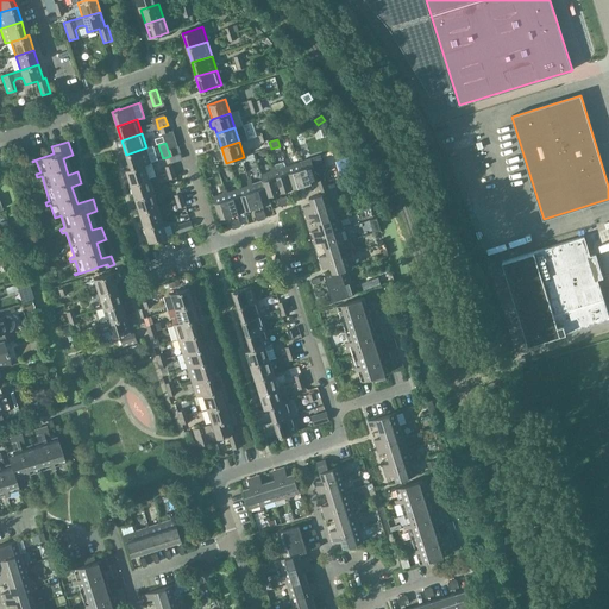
[(126,155),(131,169),(145,164),(145,165),(151,163),(146,148),(126,155)]
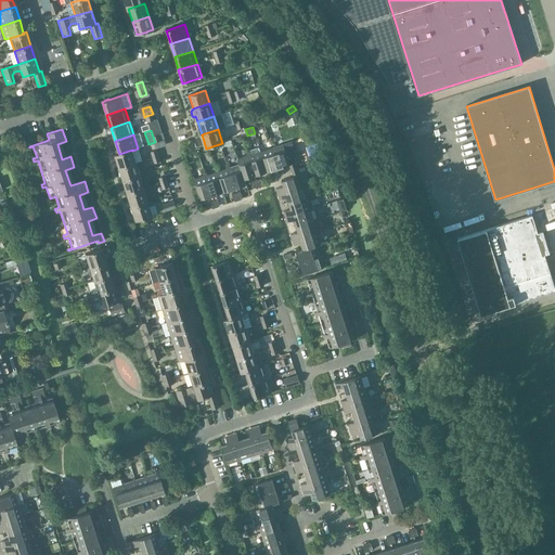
[(234,134),(224,137),(227,153),(236,152),(234,134)]
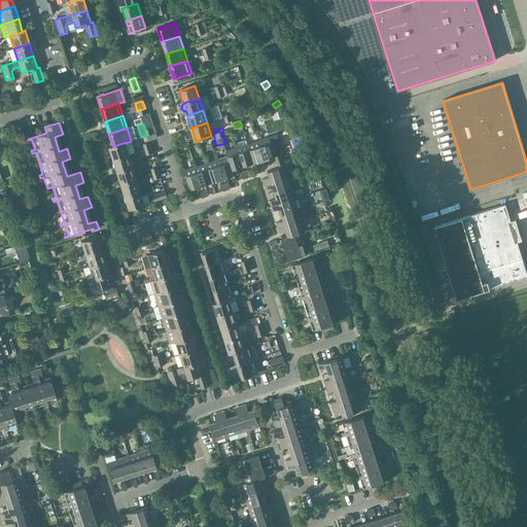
[(275,156),(281,154),(279,149),(274,150),(270,137),(260,140),(259,137),(257,138),(265,160),(275,156)]
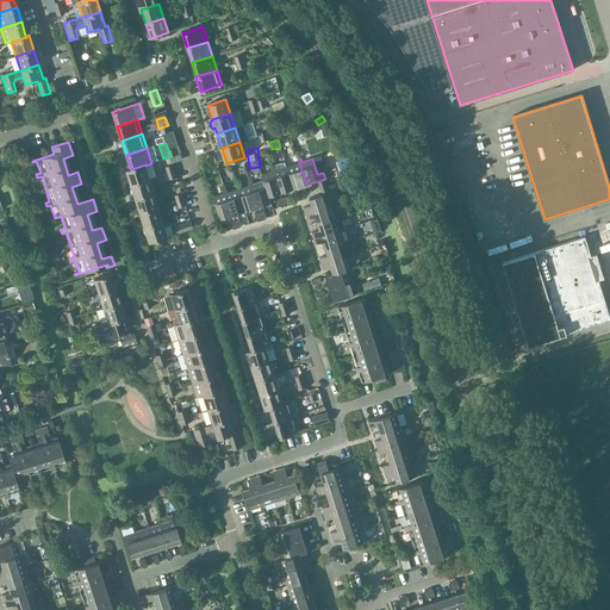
[(349,159),(336,162),(341,175),(353,172),(349,159)]
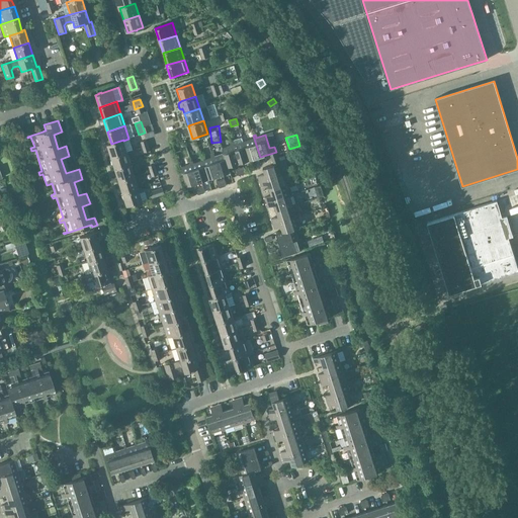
[(244,142),(250,160),(260,157),(253,136),(252,136),(252,139),(244,142)]
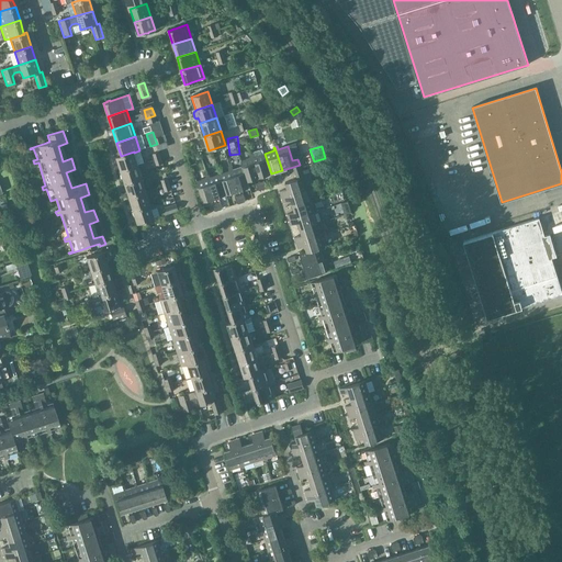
[(138,165),(134,153),(134,152),(121,156),(117,157),(122,170),(138,165)]
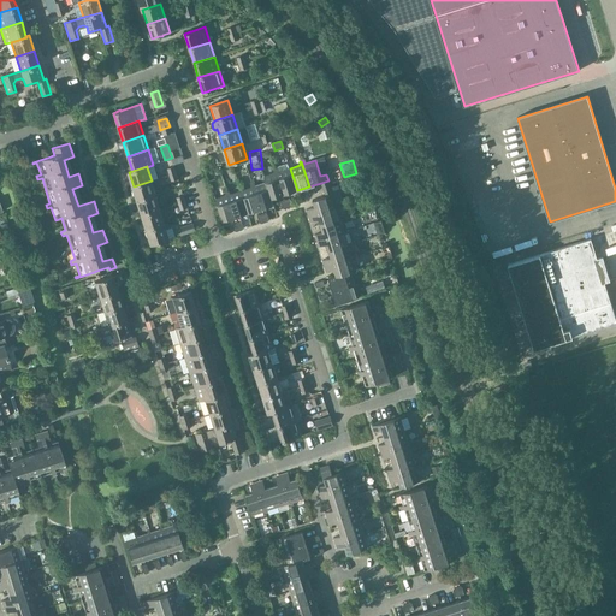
[(297,190),(290,169),(279,172),(278,169),(276,170),(284,195),(297,190)]
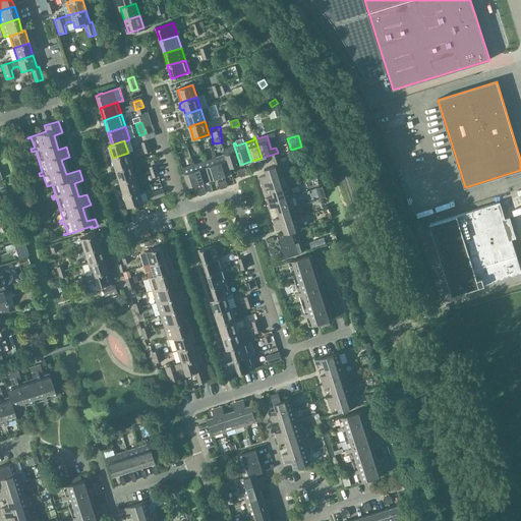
[(230,168),(240,165),(233,143),(232,143),(233,147),(223,150),(225,155),(230,168)]
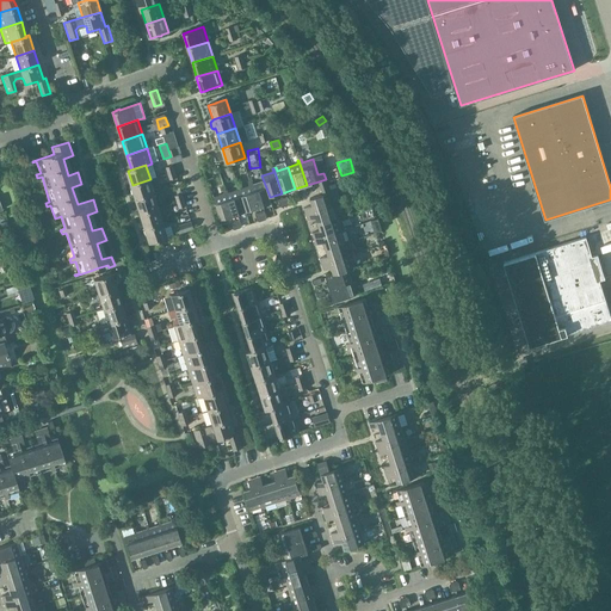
[(150,179),(133,185),(136,199),(155,193),(150,179)]
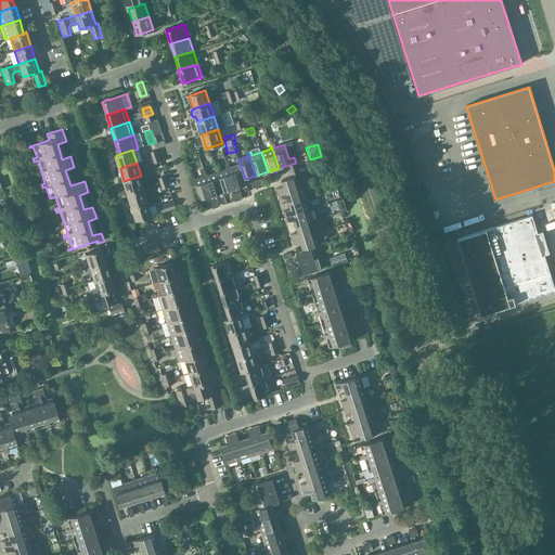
[(235,188),(228,165),(226,166),(227,169),(217,172),(223,192),(235,188)]
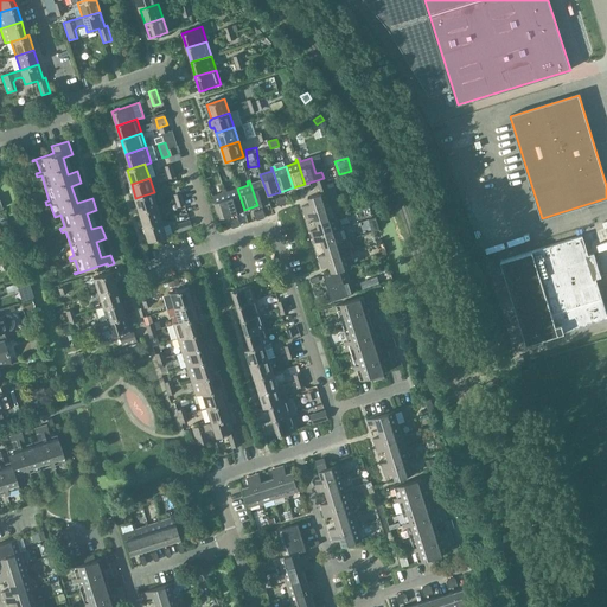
[(268,196),(262,180),(253,184),(251,180),(249,180),(257,205),(269,202),(268,196)]
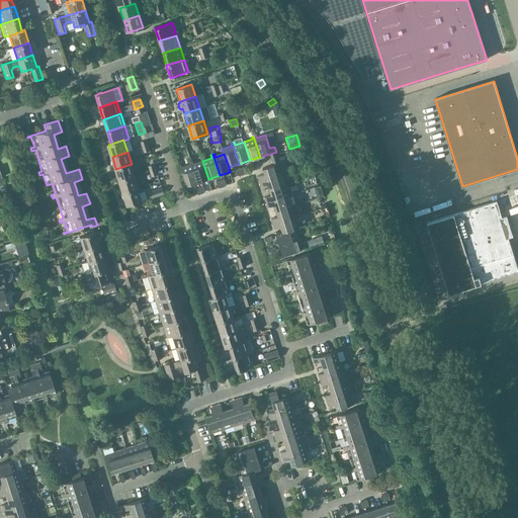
[(258,176),(260,181),(286,173),(285,171),(282,172),(278,158),(272,160),(274,165),(263,169),(265,174),(258,176)]
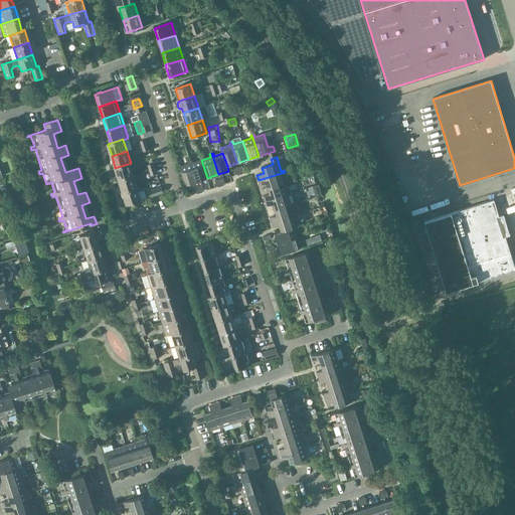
[(186,185),(197,181),(190,160),(188,161),(189,163),(180,166),(186,185)]
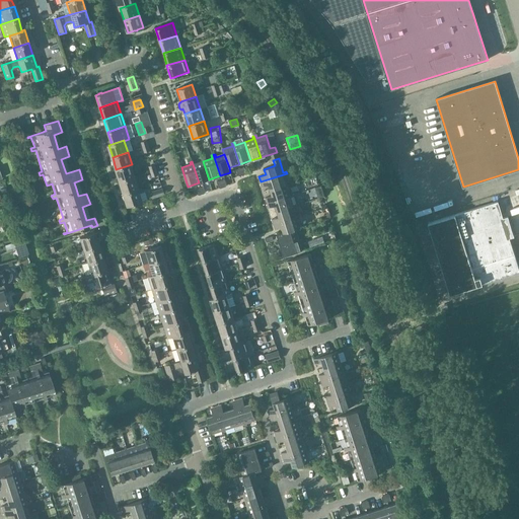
[(209,179),(203,161),(195,163),(194,161),(192,161),(199,182),(209,179)]
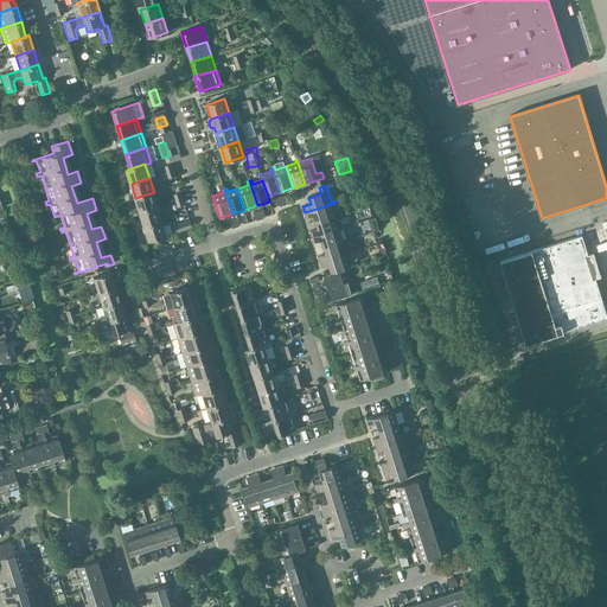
[(140,212),(159,206),(154,192),(135,198),(140,212)]
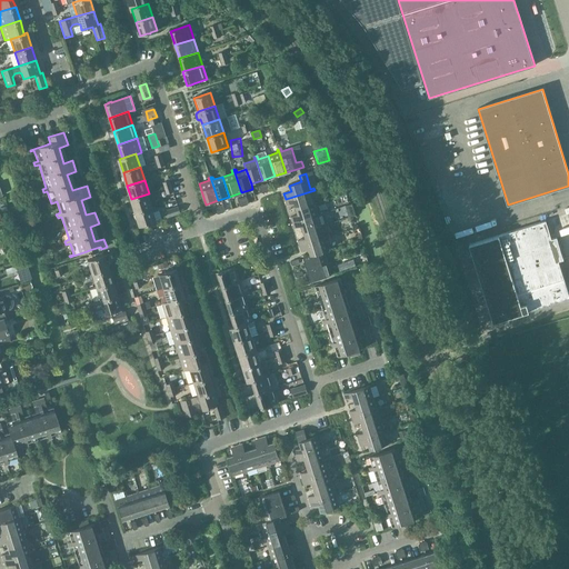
[(297,209),(315,202),(311,193),(315,192),(315,190),(286,199),(287,205),(295,202),(297,209)]
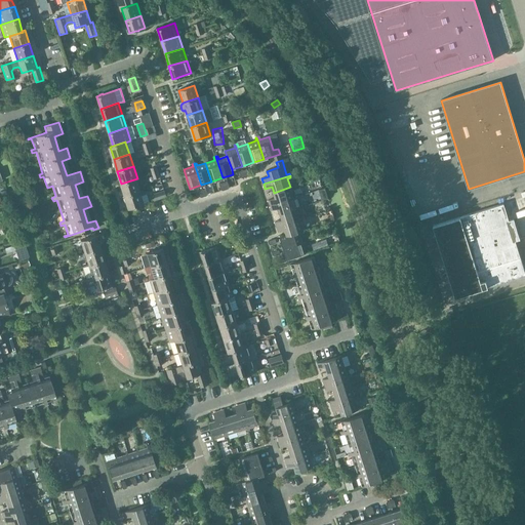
[(125,196),(140,191),(137,178),(121,184),(125,196)]
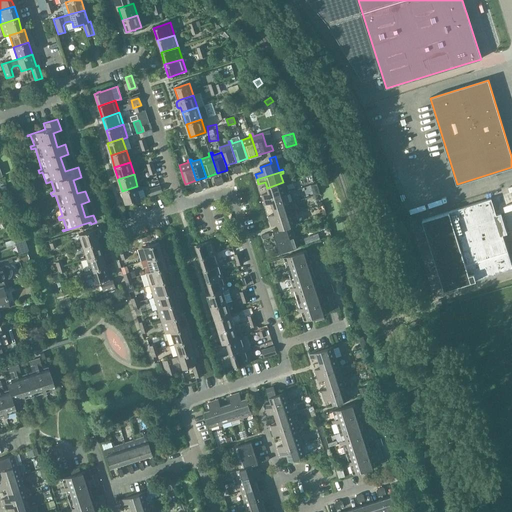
[(286,176),(287,182),(297,179),(296,174),(286,176)]
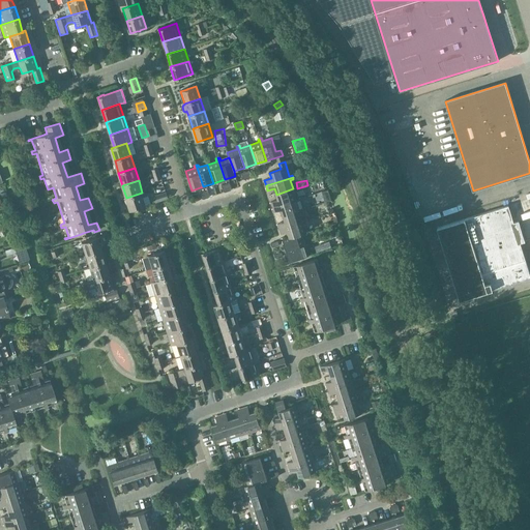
[(299,199),(299,197),(296,198),(293,188),(276,195),(277,200),(271,202),(272,207),(299,199)]
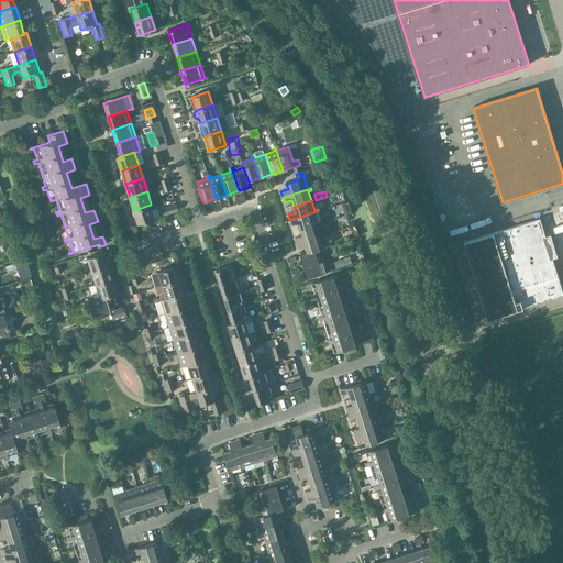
[(349,201),(342,203),(344,214),(352,212),(349,201)]
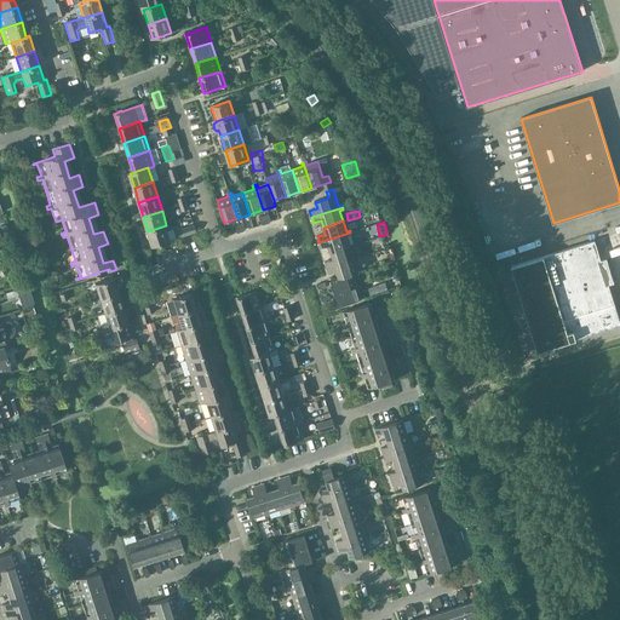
[(171,241),(166,225),(148,231),(153,247),(161,245),(164,244),(171,241)]
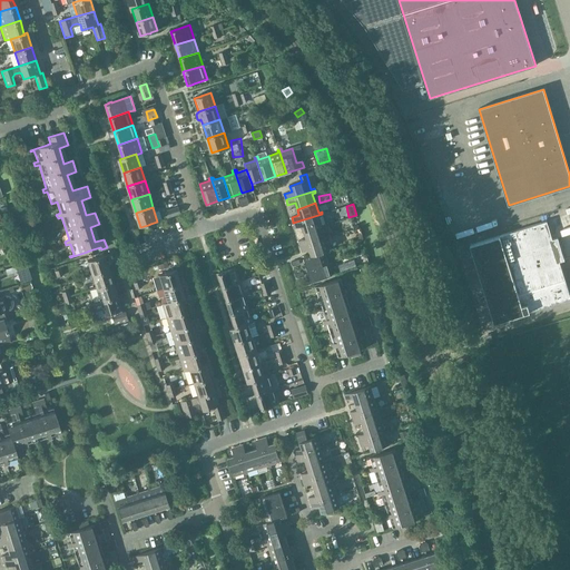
[(168,218),(182,214),(179,208),(179,207),(166,212),(168,218)]
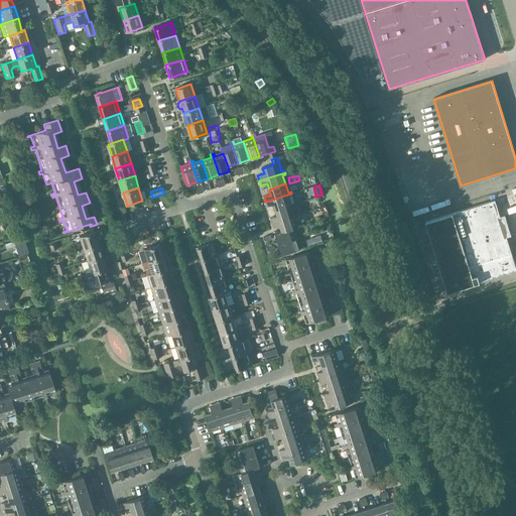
[(275,211),(292,205),(289,197),(292,196),(291,194),(265,202),(267,207),(274,205),(275,211)]
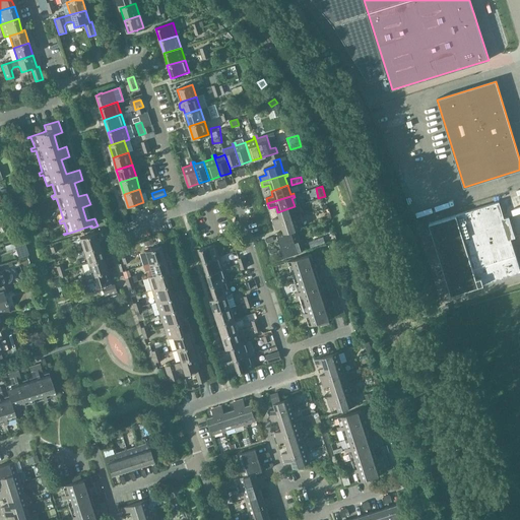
[(505,218),(500,202),(430,223),(451,295),(519,273),(519,268),(511,239),(515,238),(509,216),(505,218)]
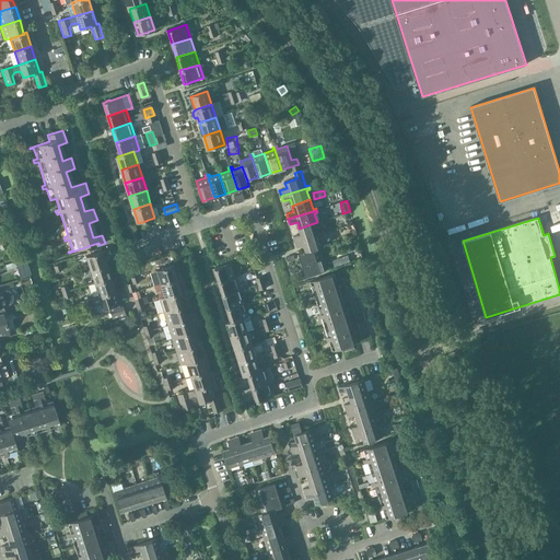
[(317,222),(299,229),(301,234),(294,236),(295,242),(324,233),(324,231),(321,232),(317,222)]
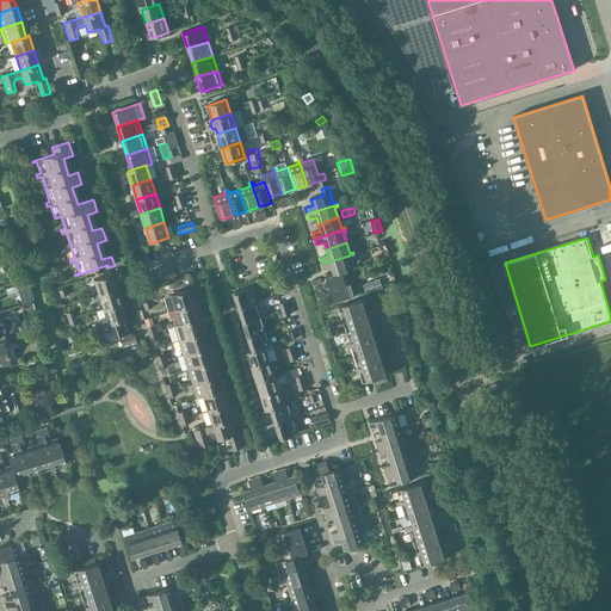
[(353,254),(322,264),(325,270),(332,267),(334,273),(334,275),(351,269),(355,269),(351,257),(355,257),(353,254)]
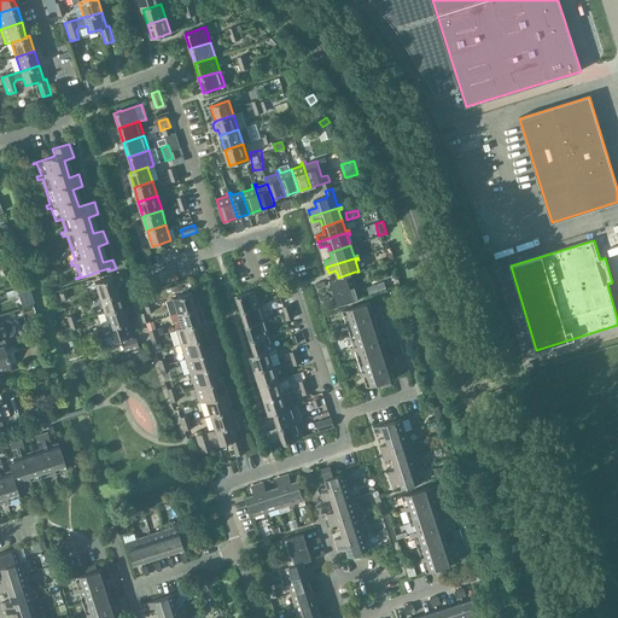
[(355,272),(338,278),(338,277),(330,280),(334,292),(356,286),(356,285),(353,275),(356,274),(355,272)]
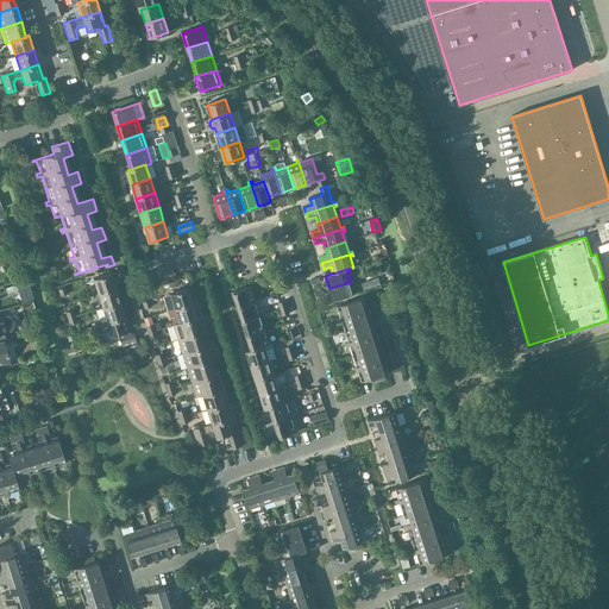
[(117,288),(112,272),(104,275),(101,276),(93,278),(98,294),(117,288)]
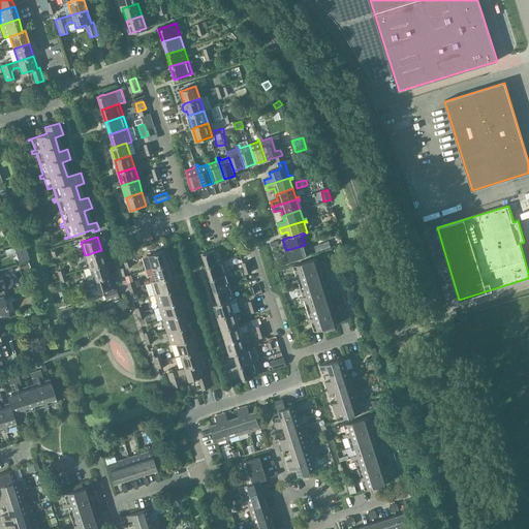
[(286,250),(289,261),(308,255),(305,246),(308,245),(308,243),(305,244),(305,245),(286,250)]
